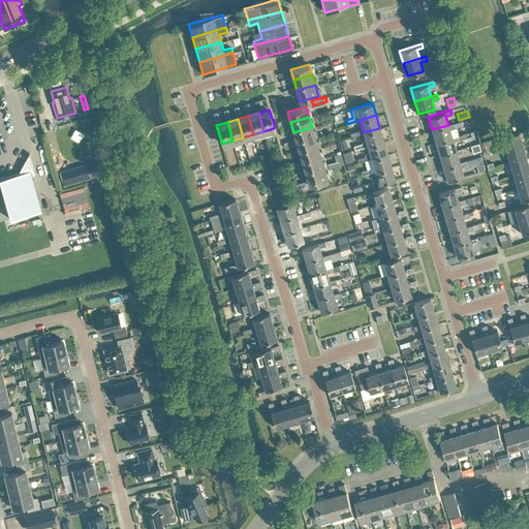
[(452,137),(449,129),(456,127),(455,124),(455,123),(448,124),(448,125),(432,129),(436,143),(452,137)]
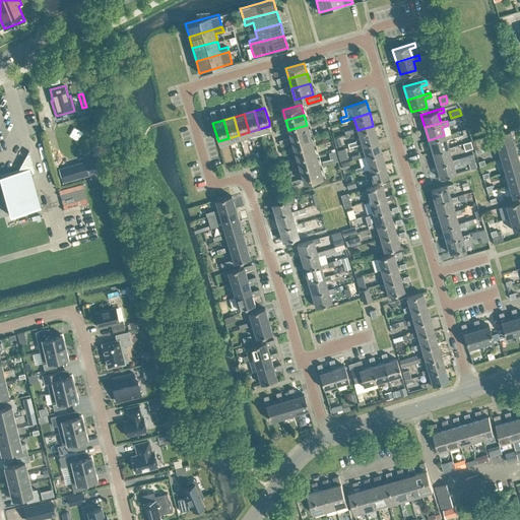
[(291,140),(310,135),(307,125),(288,130),(291,140)]
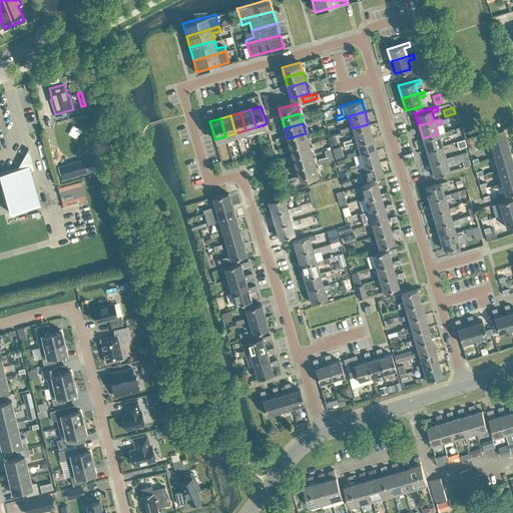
[(356,141),(372,136),(368,124),(353,128),(355,135),(352,135),(350,139),(343,141),(344,144),(356,141)]
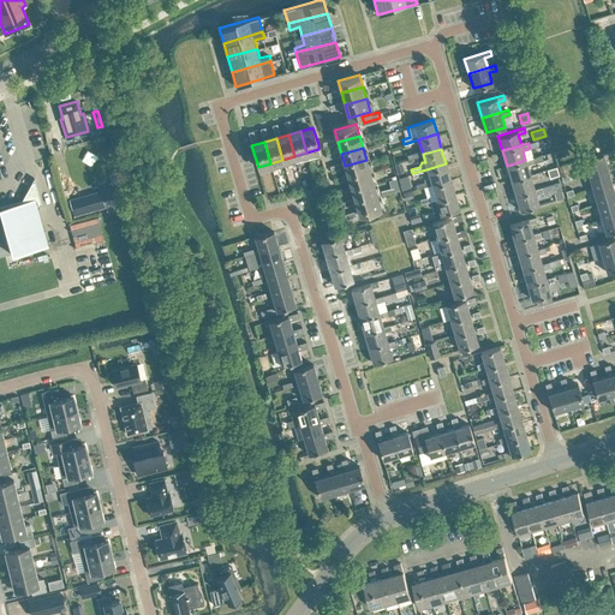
[(587,173),(607,168),(602,153),(584,159),(587,173)]
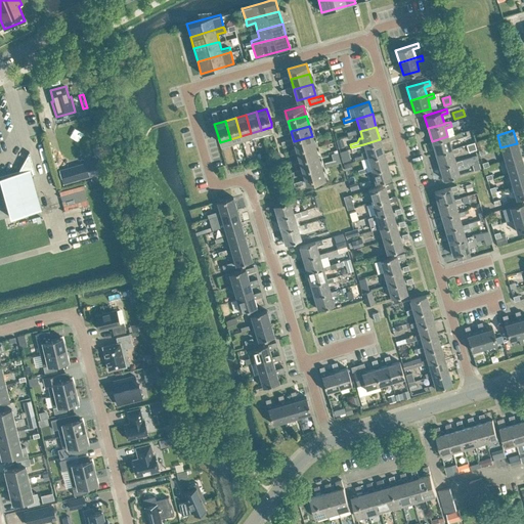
[(451,148),(448,140),(455,138),(453,134),(447,136),(432,141),(435,154),(451,148)]
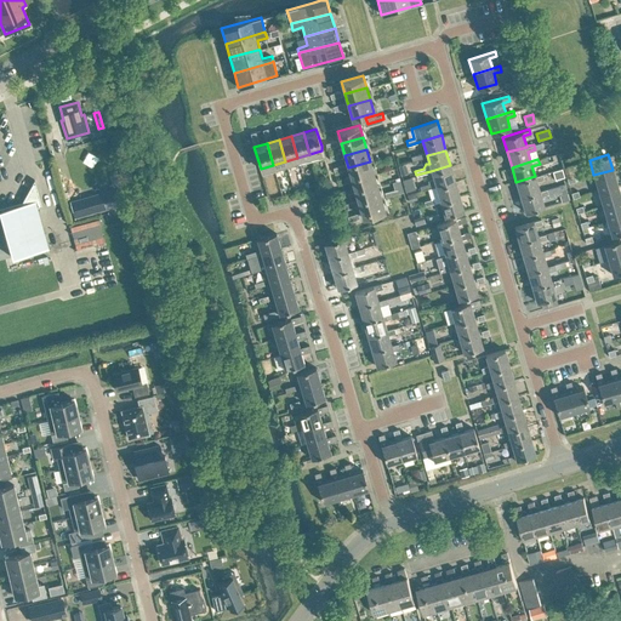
[(352,180),(374,174),(370,161),(348,167),(352,180)]
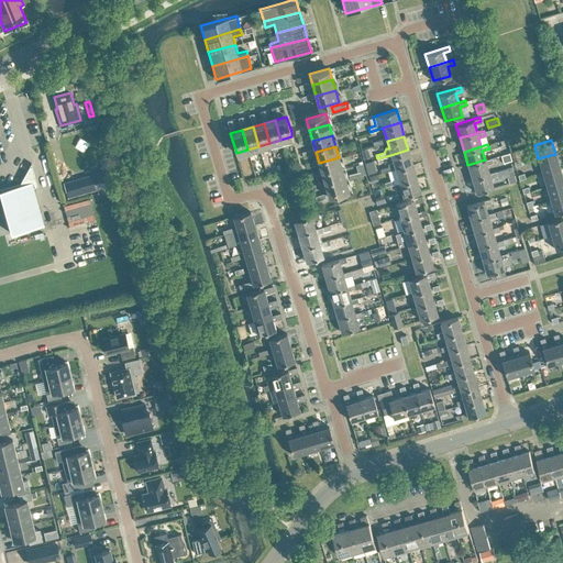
[(395,168),(412,164),(408,150),(390,155),(393,162),(387,163),(388,165),(381,168),(382,172),(395,168)]
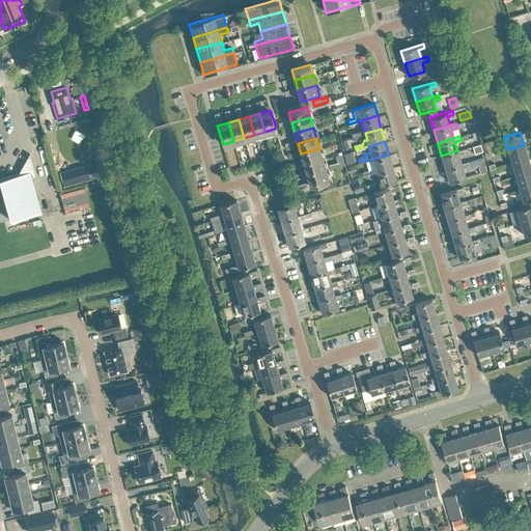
[(474,152),(482,150),(480,143),(472,146),(474,152)]
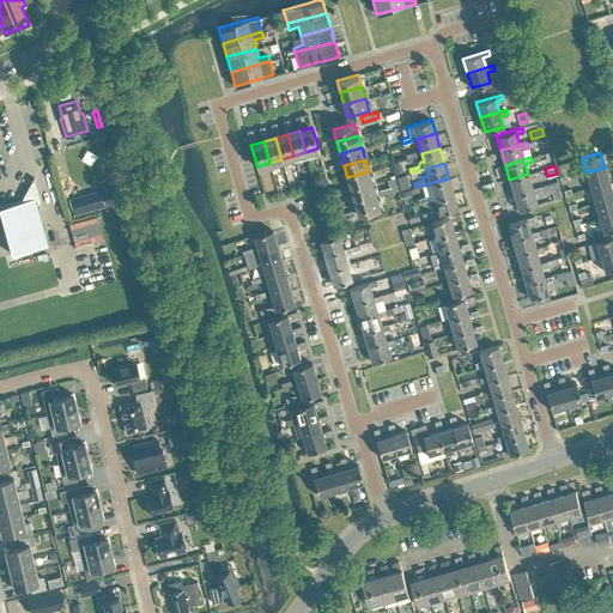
[(590,188),(610,182),(605,168),(586,173),(590,188)]
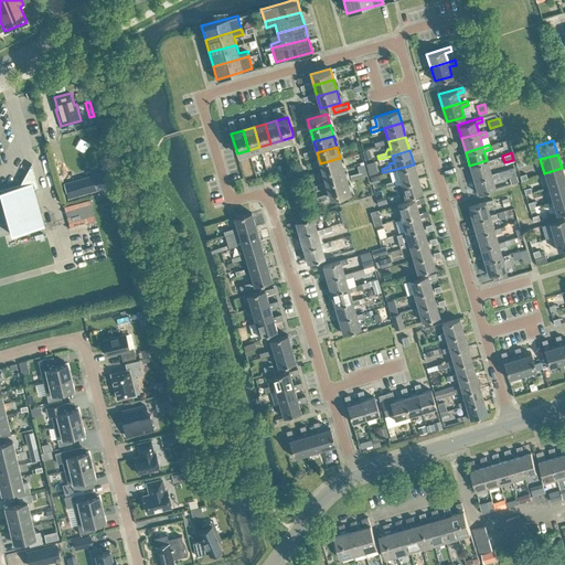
[(310,179),(323,174),(343,169),(340,158),(320,163),(321,169),(309,173),(310,179)]
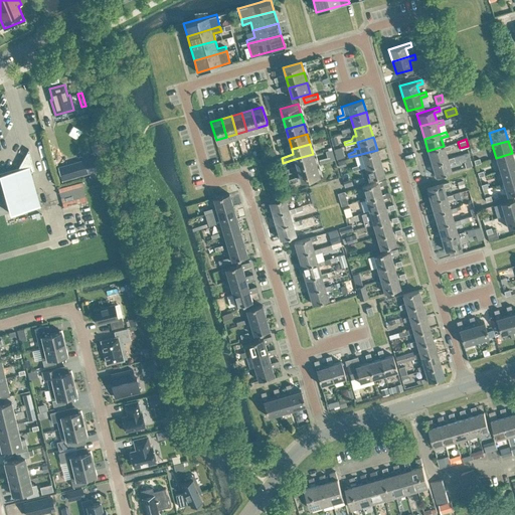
[(448,158),(447,158),(445,150),(451,148),(450,144),(444,146),(427,151),(432,163),(448,158)]
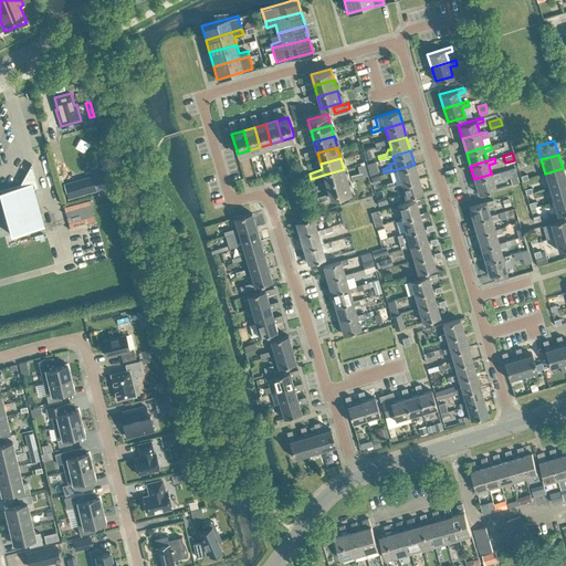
[(0,195),(11,234),(43,224),(33,187),(38,186),(31,163),(18,186),(0,190),(0,195)]
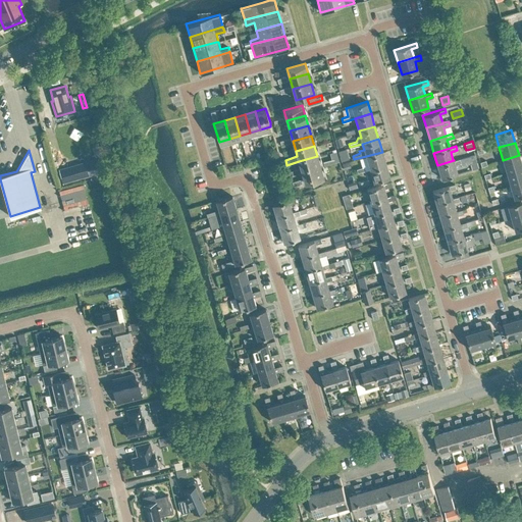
[(370,169),(385,164),(382,152),(366,156),(370,169)]
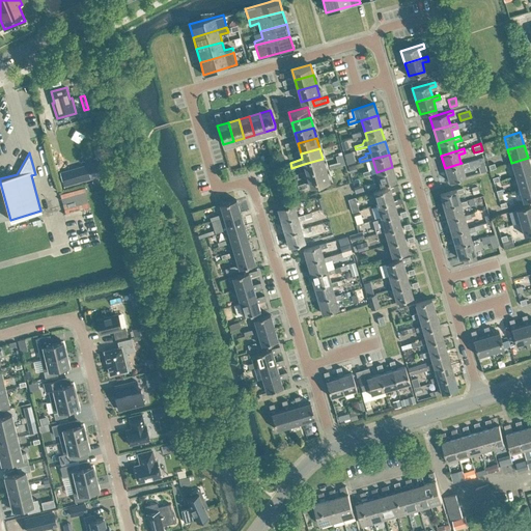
[(470,168),(477,166),(479,172),(486,170),(482,157),(468,161),(469,165),(470,168)]
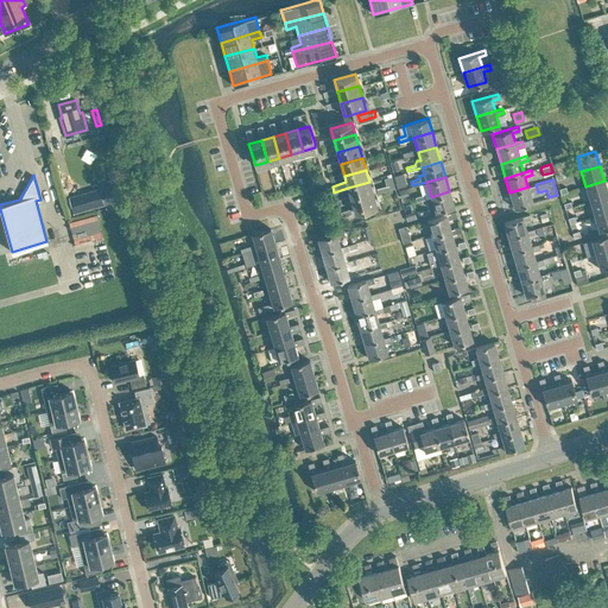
[(590,201),(607,195),(607,194),(605,181),(586,187),(590,201)]
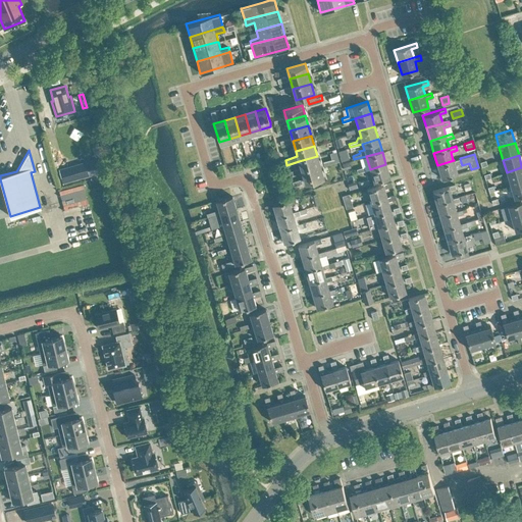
[(302,171),(320,166),(317,156),(299,161),(302,171)]
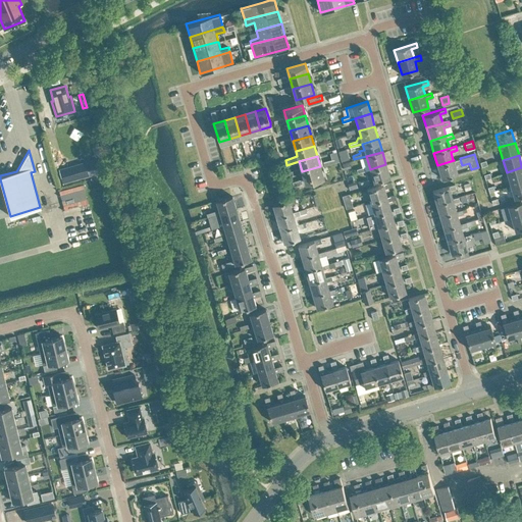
[(62,184),(102,172),(97,157),(58,168),(62,184)]
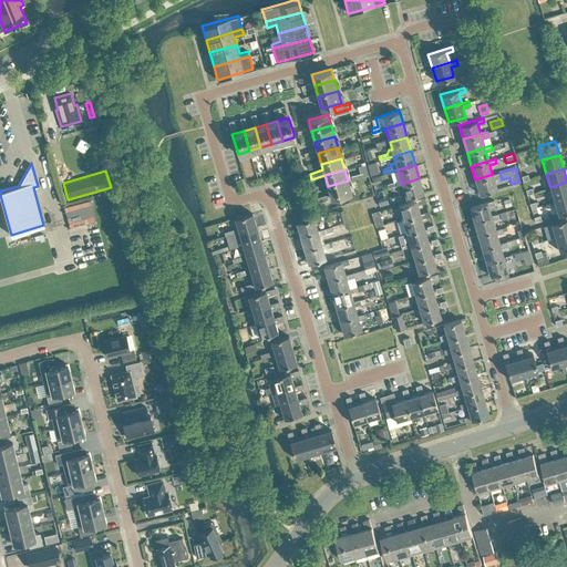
[(493,174),(475,179),(480,194),(496,188),(494,178),(501,176),(500,172),(492,174),(493,174)]
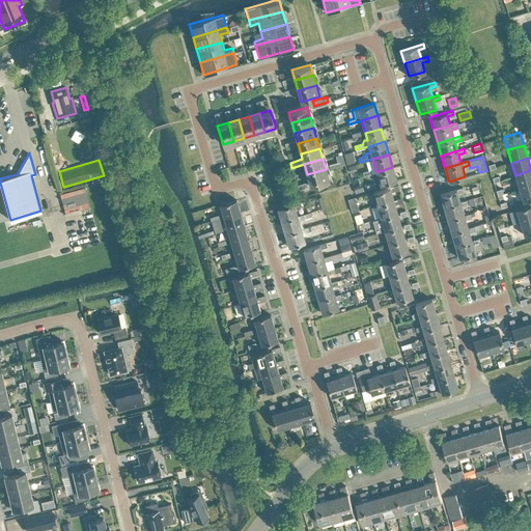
[(392,167),(376,172),(380,185),(396,179),(392,167)]
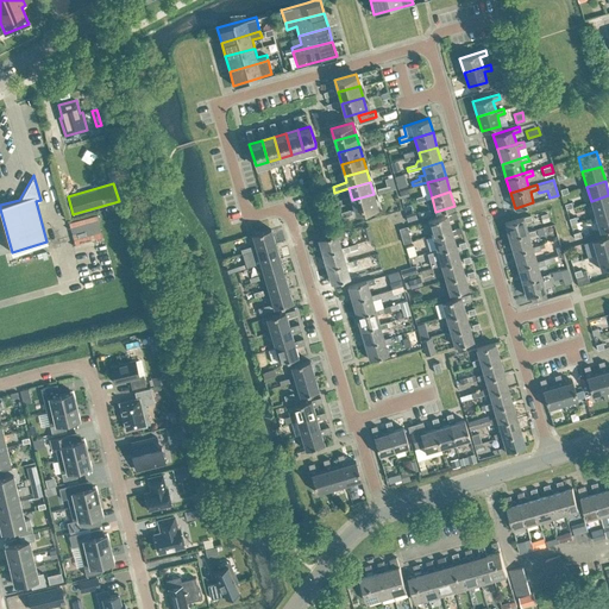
[(374,194),(352,200),(356,213),(377,206),(374,194)]
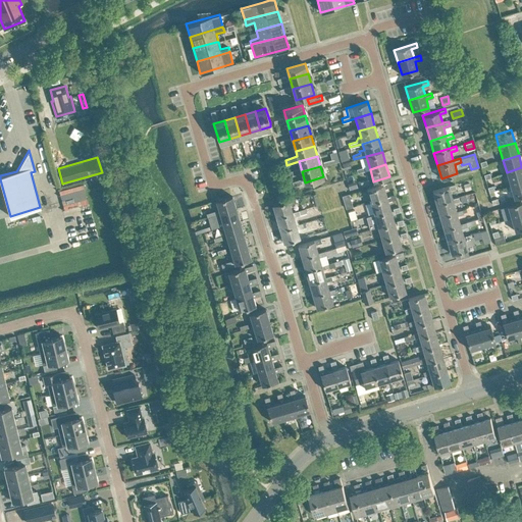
[(510,185),(521,180),(521,167),(507,172),(510,185)]
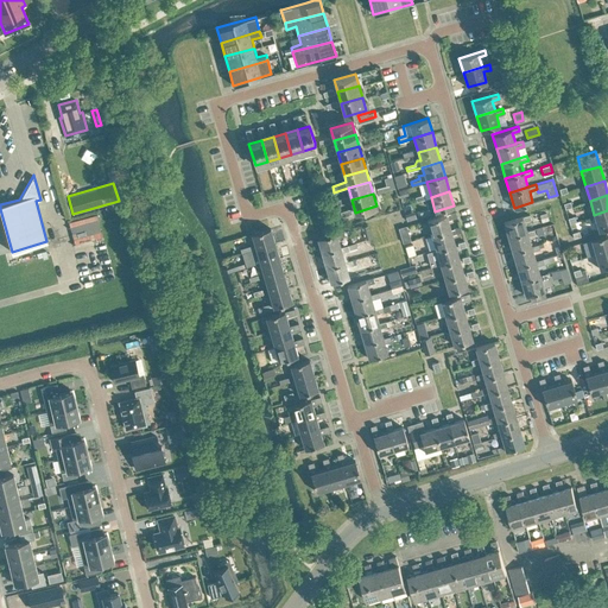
[(607,210),(594,215),(599,230),(607,227),(607,210)]
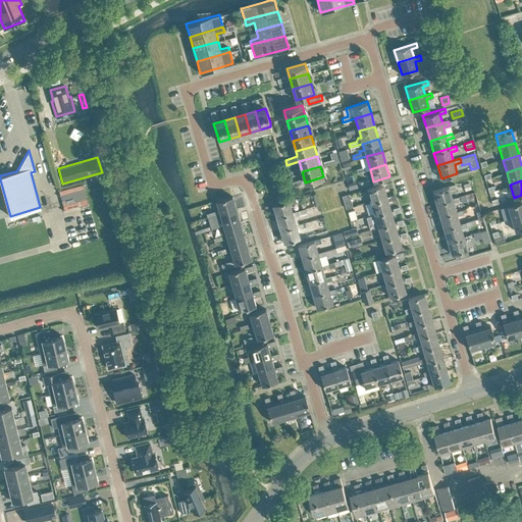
[(84,181),(59,189),(63,202),(88,195),(84,181)]
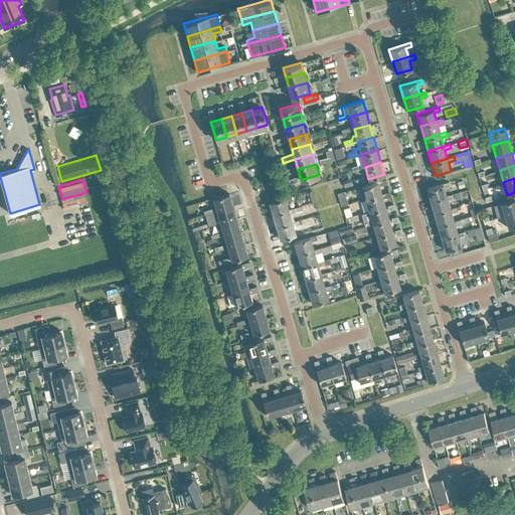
[(385,179),(377,181),(362,186),(365,198),(381,194),(379,186),(387,183),(385,179)]
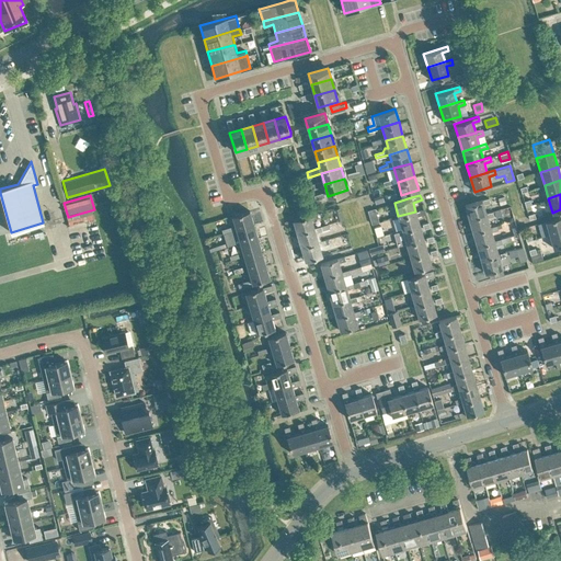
[(468,218),(485,213),(483,204),(490,202),(488,197),(465,205),(468,218)]
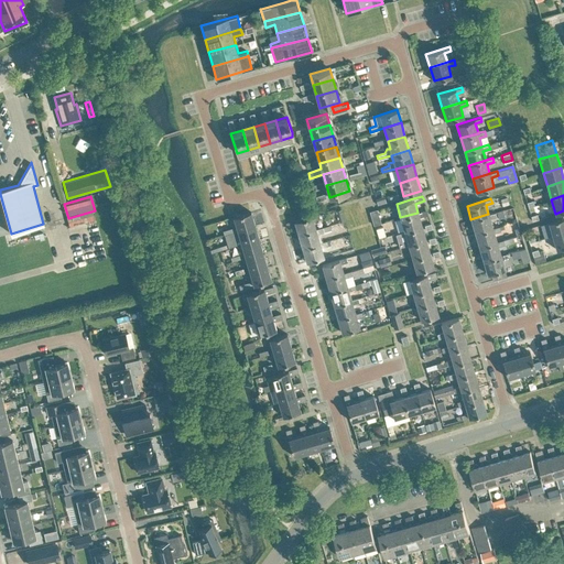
[(372,210),(375,223),(381,220),(379,209),(372,210)]
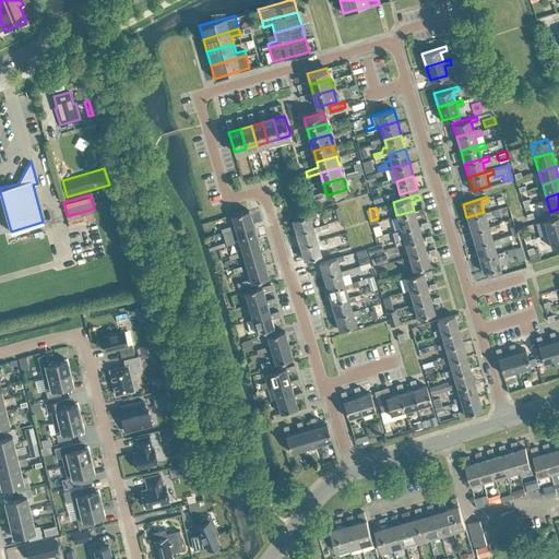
[(423,207),(414,211),(396,215),(401,228),(417,224),(415,215),(425,213),(423,207)]
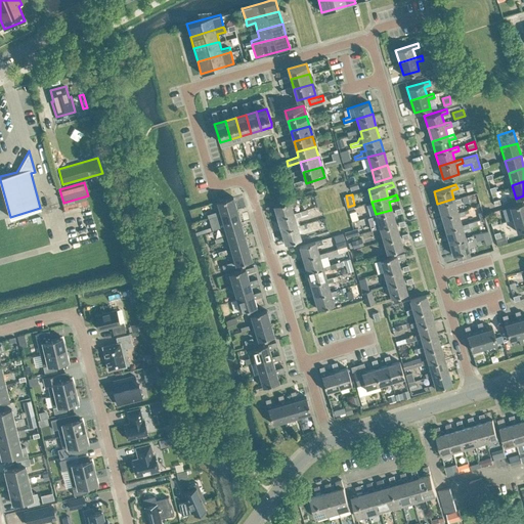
[(220,213),(236,209),(232,197),(231,197),(216,201),(219,210),(207,214),(208,217),(220,213)]
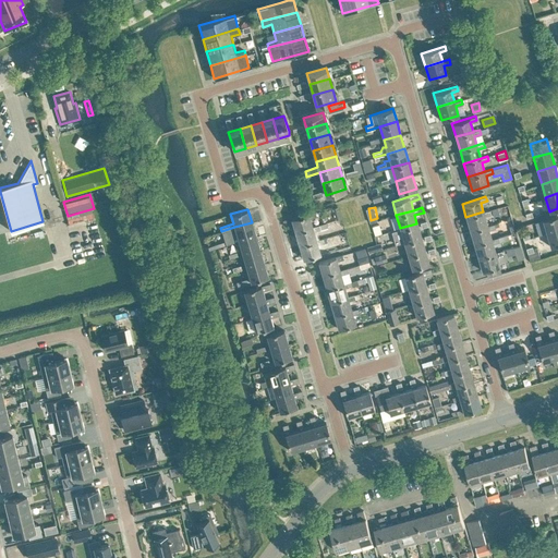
[(470,230),(487,225),(485,217),(490,215),(489,209),(483,211),(465,217),(470,230)]
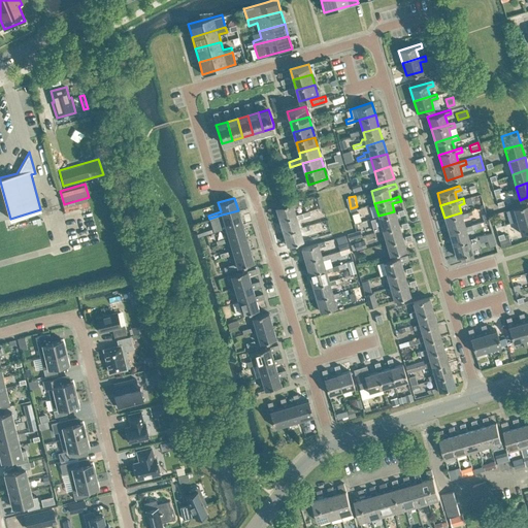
[(295,215),(293,206),(299,204),(298,200),(275,206),(279,219),(295,215)]
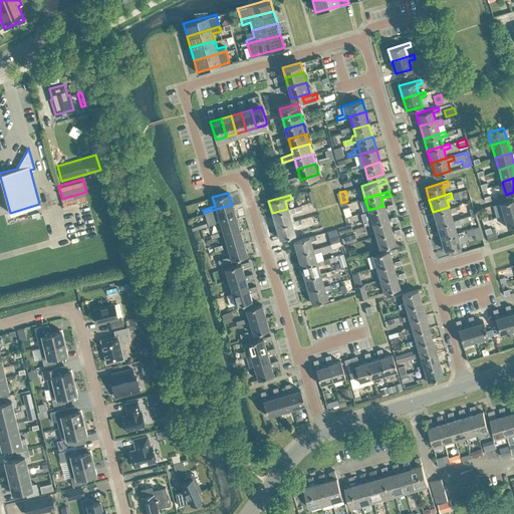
[(503,214),(513,211),(513,197),(500,202),(503,214)]
